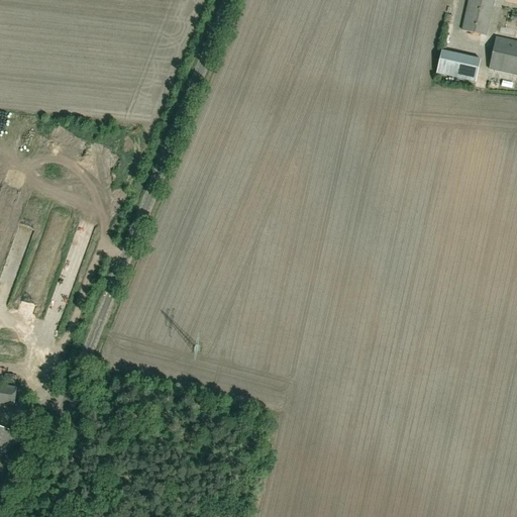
[(469,0),(462,30),(486,35),(493,0),(469,0)]
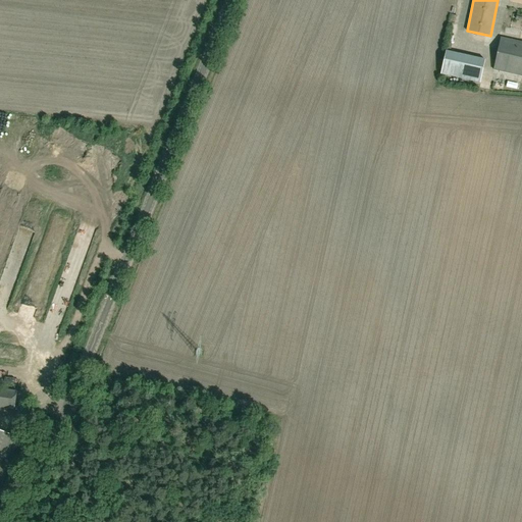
[(493,69),(521,75),(521,42),(501,38),(493,69)]
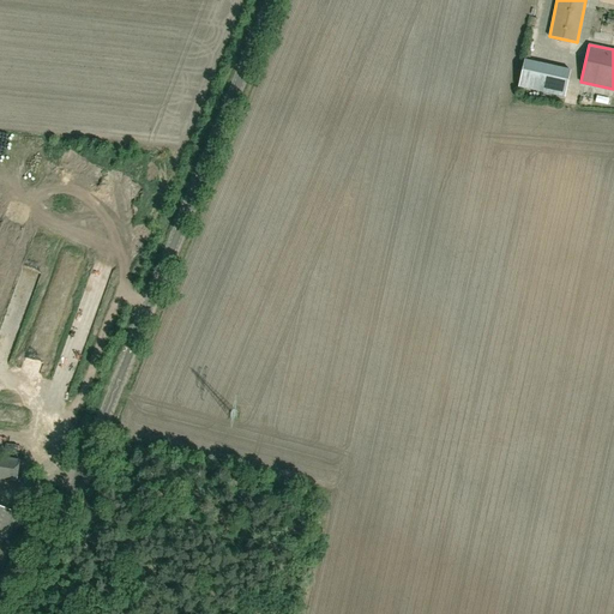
[(518,88),(565,98),(571,71),(524,60),(518,88)]
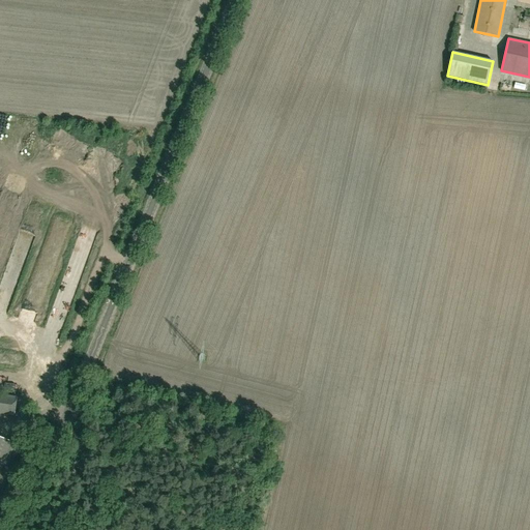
[(0,413),(13,415),(17,398),(0,394),(0,413)]
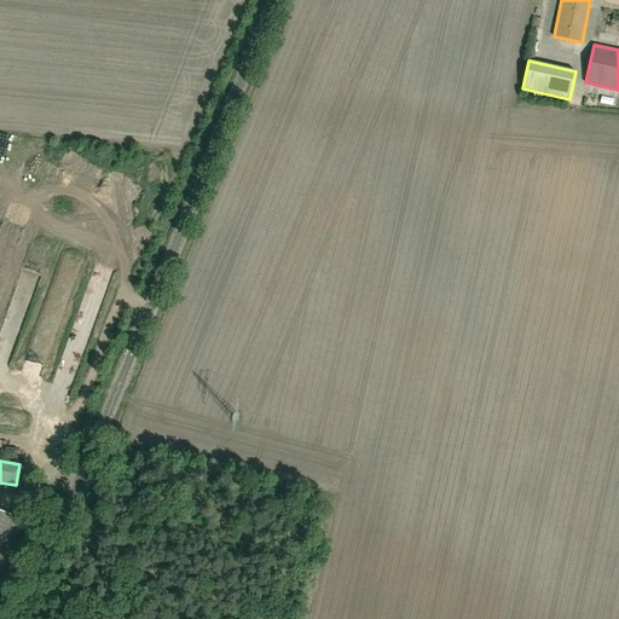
[(0,582),(22,519),(0,510),(0,582)]
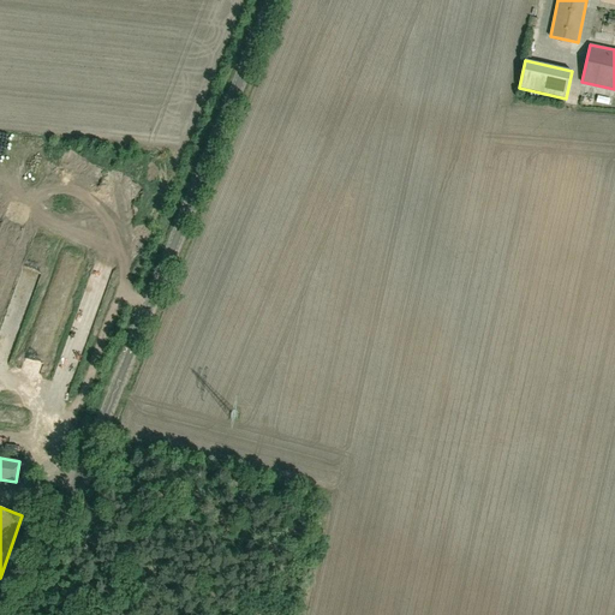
All buildings are outlined.
